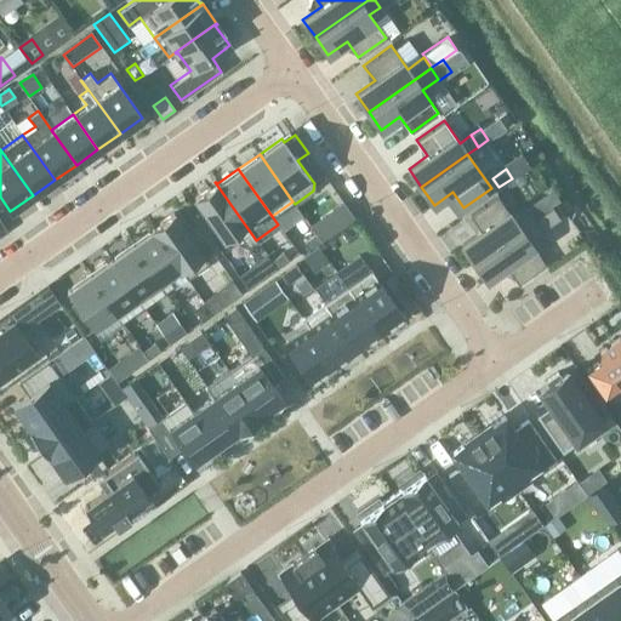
[(194,198),(203,209),(195,215),(205,229),(214,224),(228,245),(240,237),(248,246),(256,240),(215,182),(194,198)]
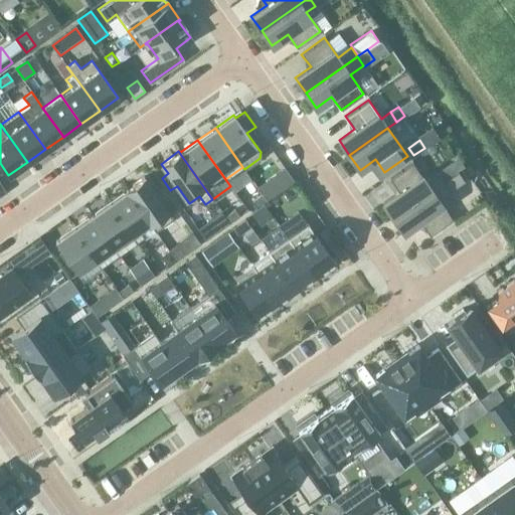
[(398,191),(382,202),(393,217),(458,172),(458,171),(444,180),(439,172),(425,181),(411,162),(389,178),(398,191)]
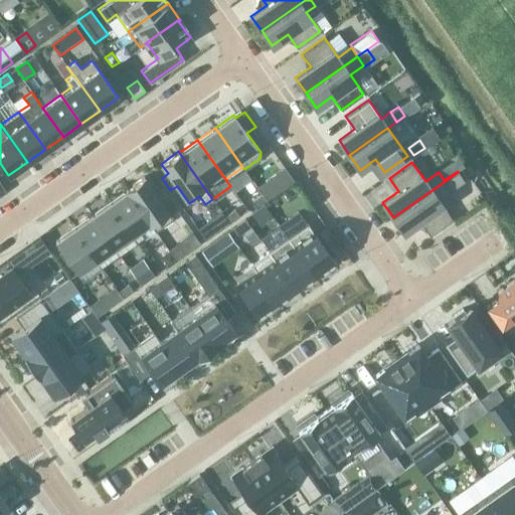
[(438,171),(439,172),(444,180),(455,173),(448,164),(438,171)]
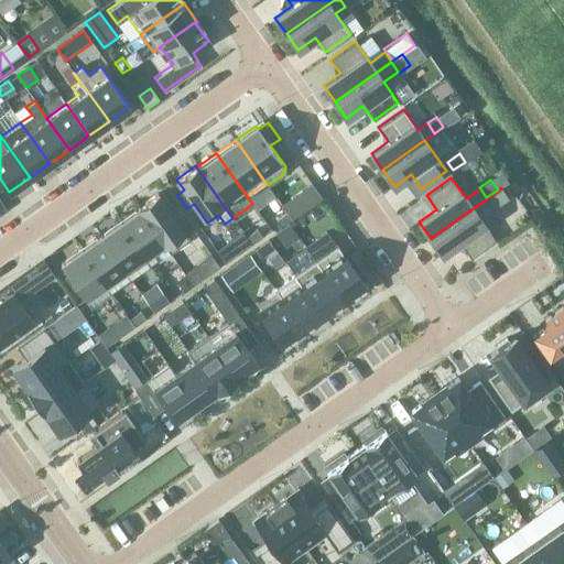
[(281,202),(292,216),(322,195),(311,181),(281,202)]
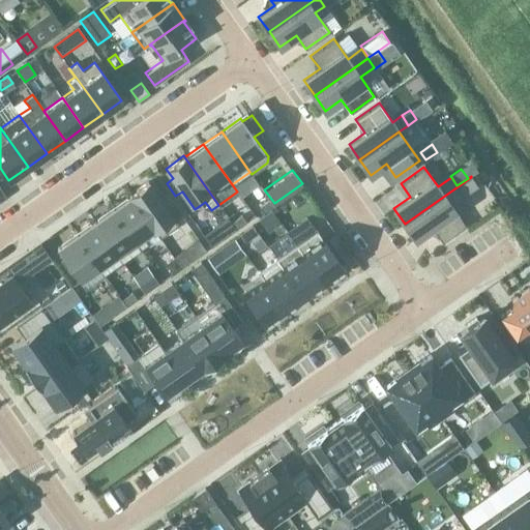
[(415,239),(432,228),(442,242),(465,226),(450,204),(477,185),(471,177),(405,224),(415,239)]
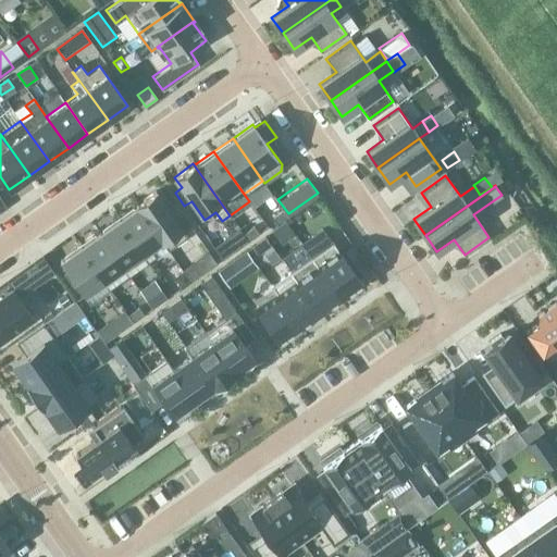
[(155,190),(136,203),(168,249),(187,236),(155,190)]
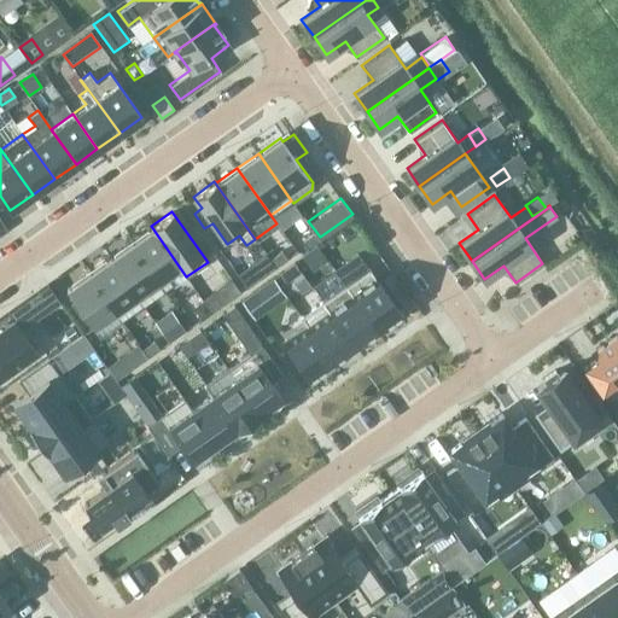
[(173,284),(165,274),(178,266),(186,278),(186,277),(151,226),(150,227),(151,228),(130,243),(164,290),(173,284)]
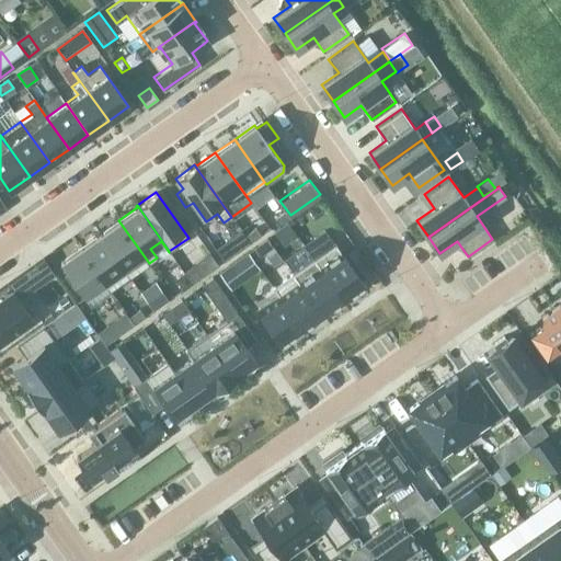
[(274,218),(279,226),(286,220),(290,217),(285,210),(274,218)]
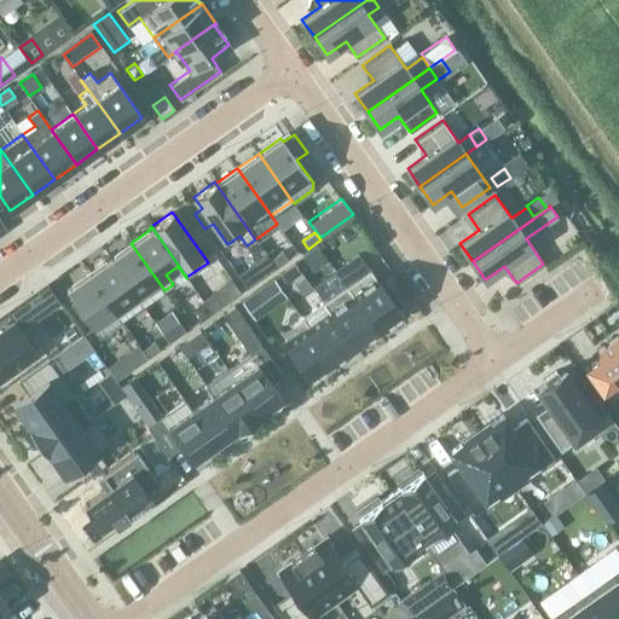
[(156,282),(163,291),(165,290),(131,243),(109,259),(136,296),(156,282)]
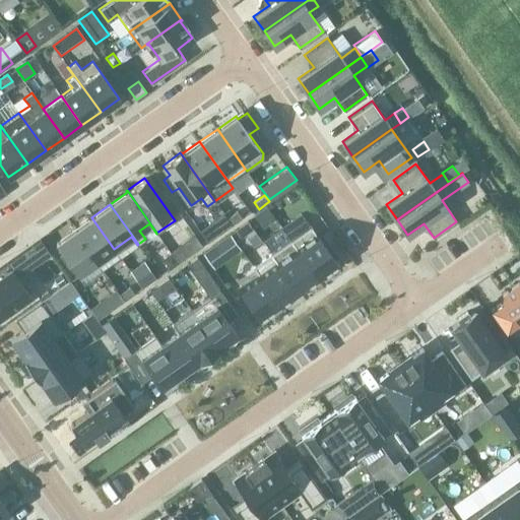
[(259,209),(253,213),(262,228),(274,218),(265,204),(259,209)]
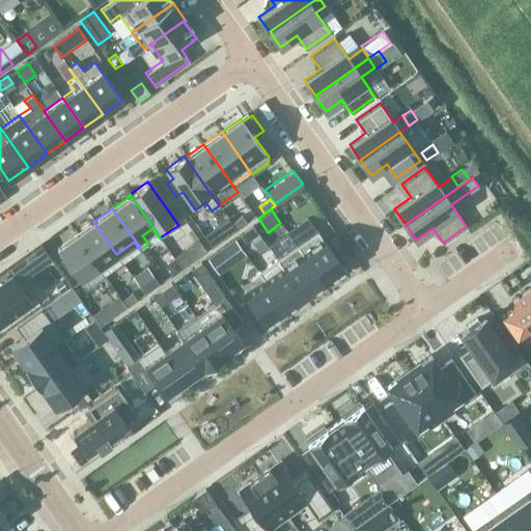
[(242,215),(231,222),(235,229),(246,222),(242,215)]
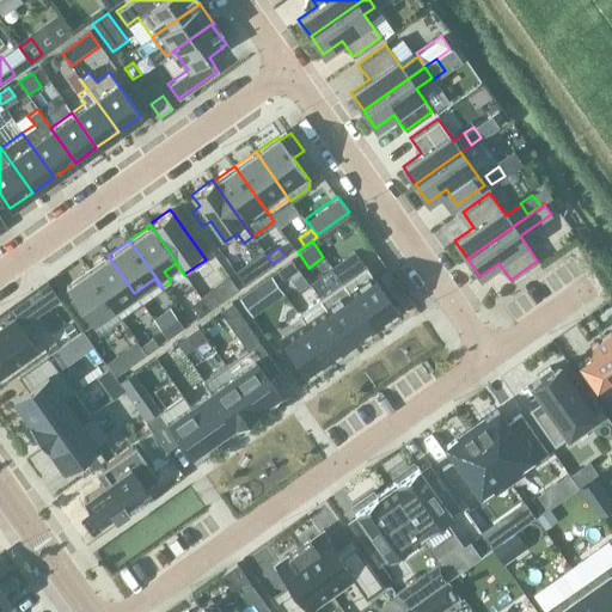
[(262,250),(254,257),(263,270),(271,264),(267,256),(262,250)]
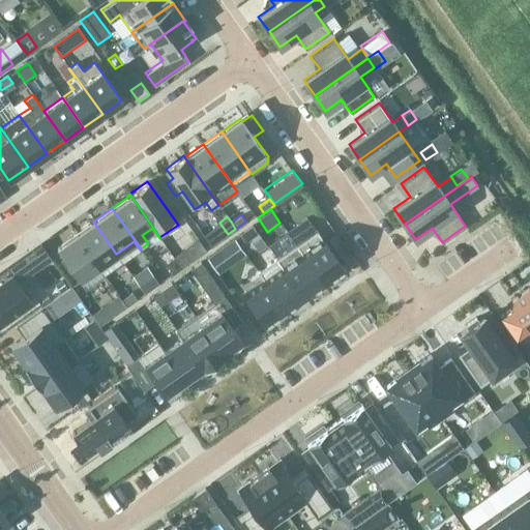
[(116,254),(93,222),(76,234),(104,274),(105,274),(98,266),(116,254)]
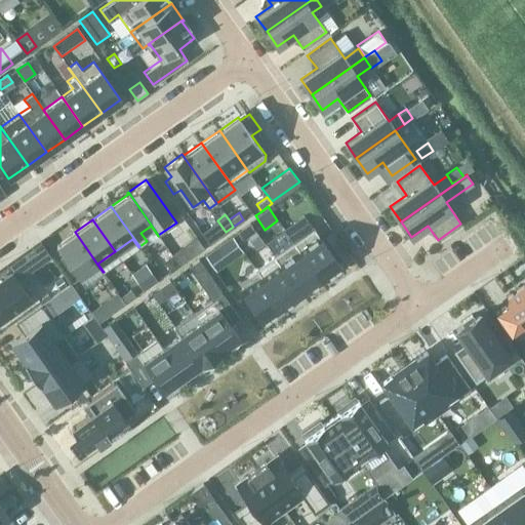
[(242,239),(247,236),(255,231),(250,224),(237,232),(242,239)]
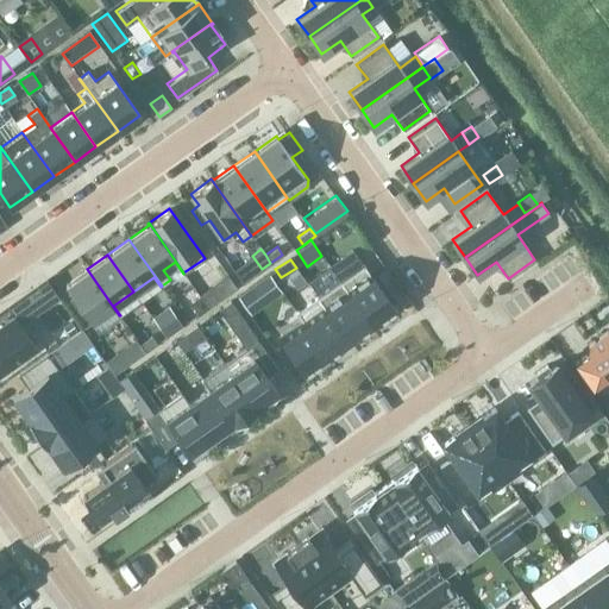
[(363,264),(340,281),(371,325),(394,308),(363,264)]
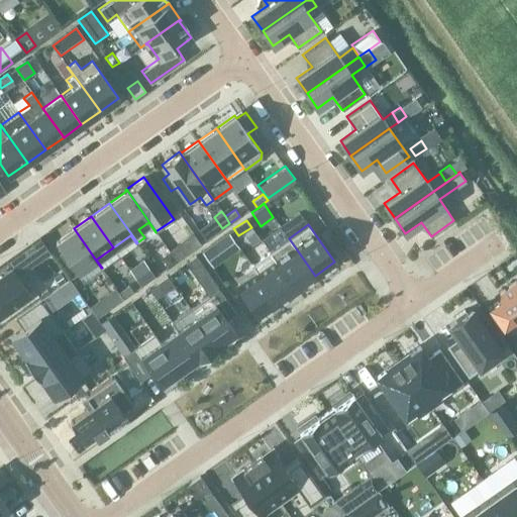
[(101,268),(74,228),(55,241),(63,251),(60,253),(68,265),(70,263),(83,281),(101,268)]
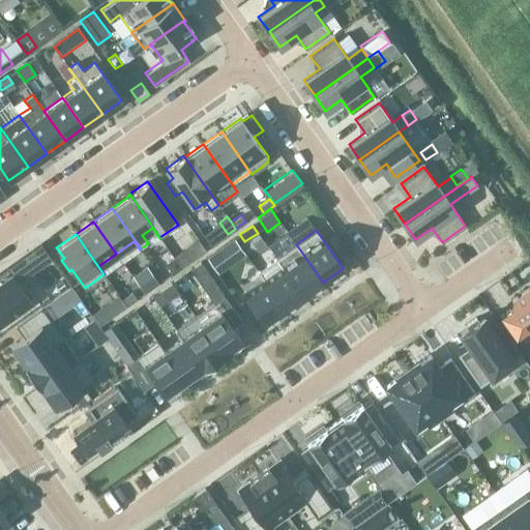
[(40,243),(24,256),(33,269),(50,258),(40,243)]
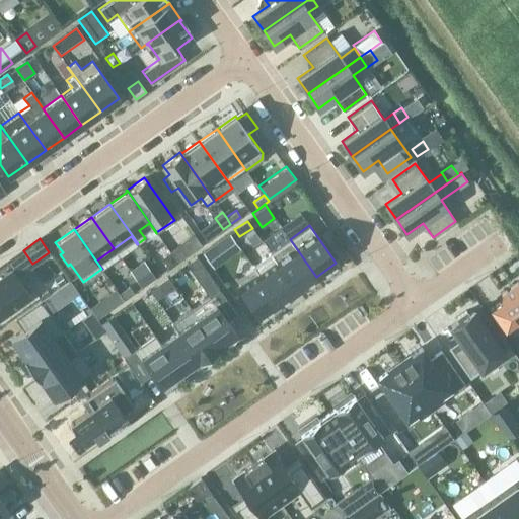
[(298,290),(316,277),(290,239),(271,252),(298,290)]
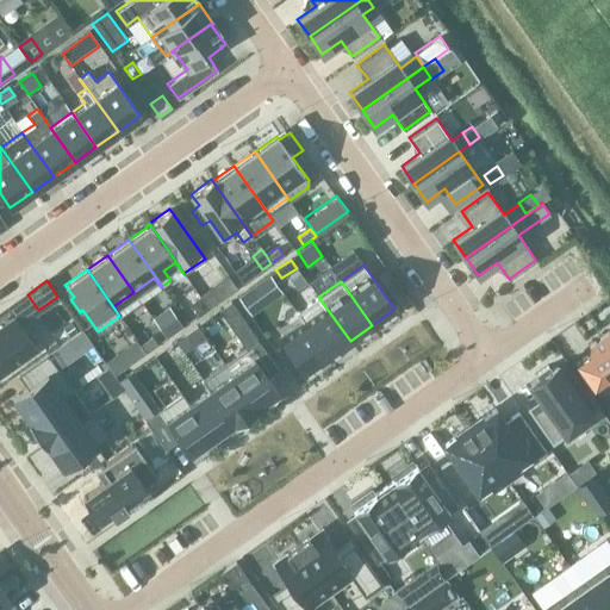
[(398,300),(405,296),(394,281),(387,286),(398,300)]
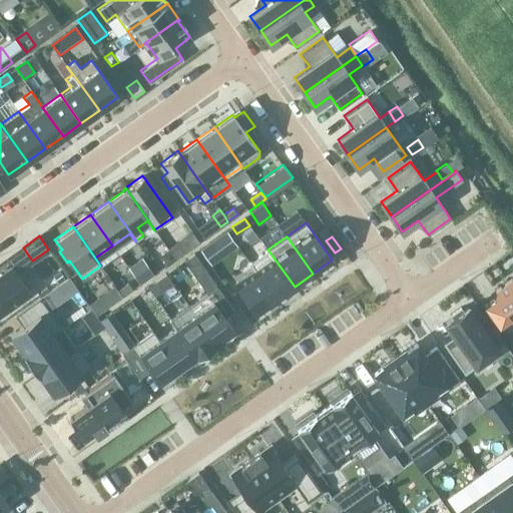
[(183,252),(176,241),(168,247),(176,259),(183,252)]
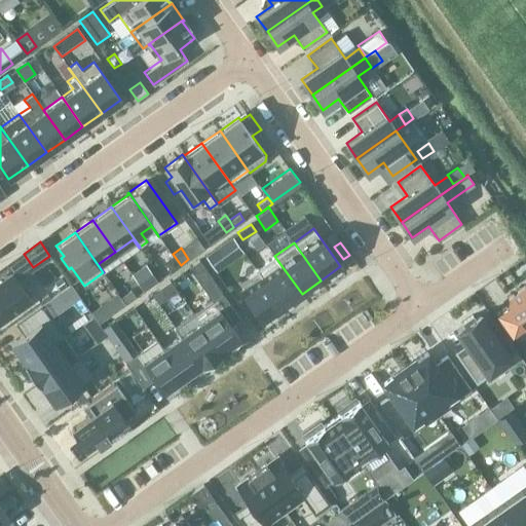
[(205,256),(215,270),(225,263),(215,250),(205,256)]
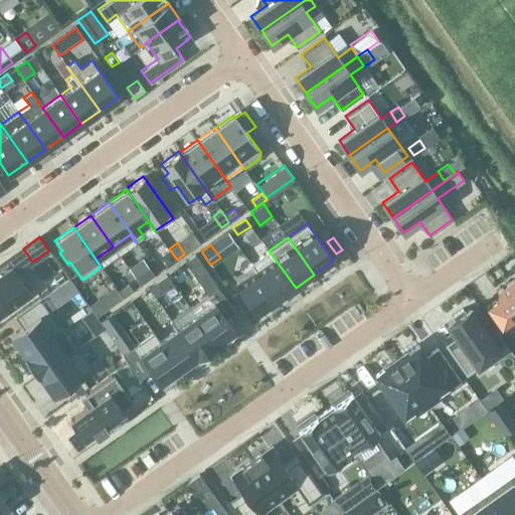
[(160,256),(166,267),(176,260),(169,249),(160,256)]
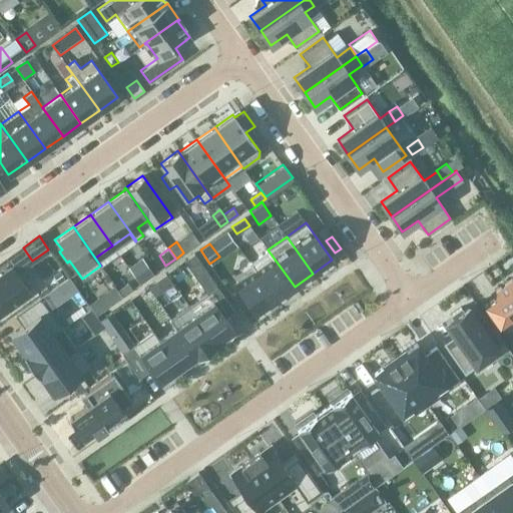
[(276,300),(295,287),(268,249),(273,258),(254,270),(276,300)]
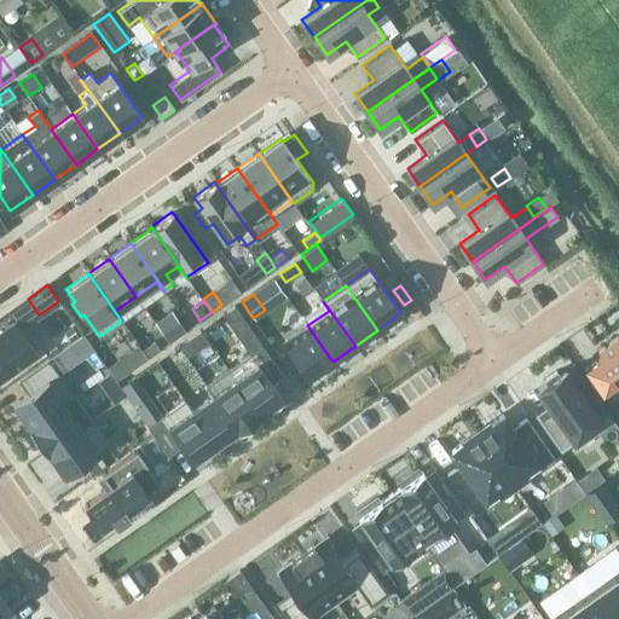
[(233,306),(221,314),(229,324),(241,316),(233,306)]
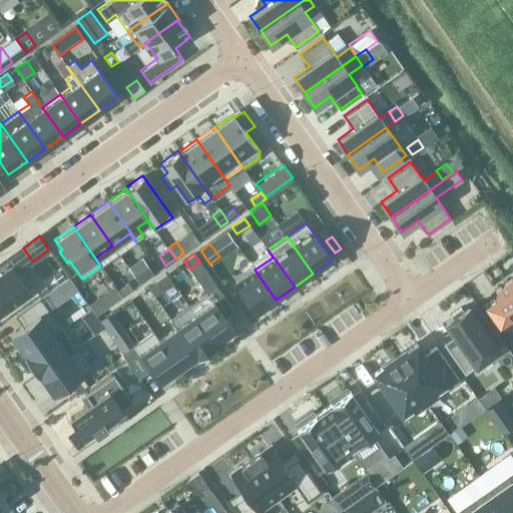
[(0,315),(30,294),(15,273),(6,260),(0,264),(0,315)]
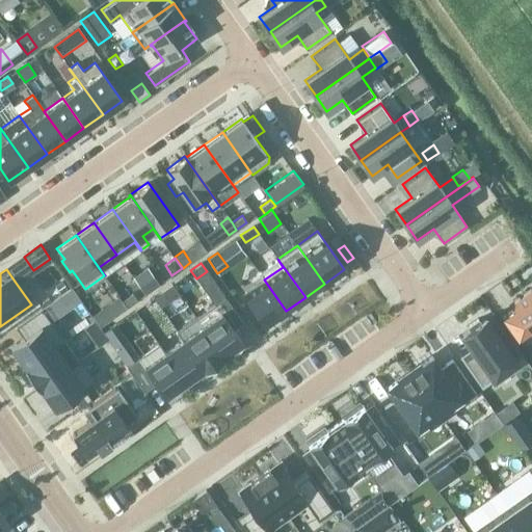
[(266,324),(286,311),(264,280),(244,294),(266,324)]
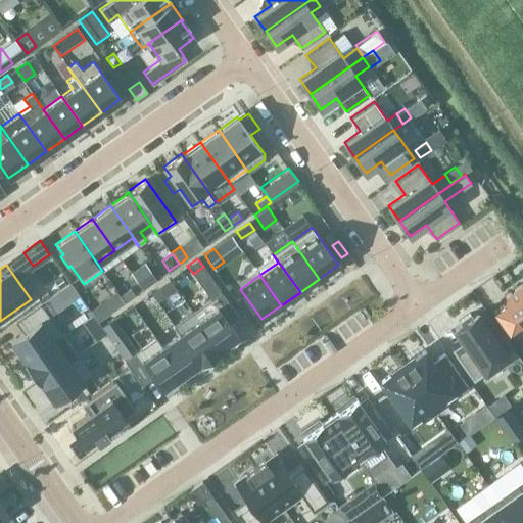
[(148,276),(138,283),(142,289),(152,282),(148,276)]
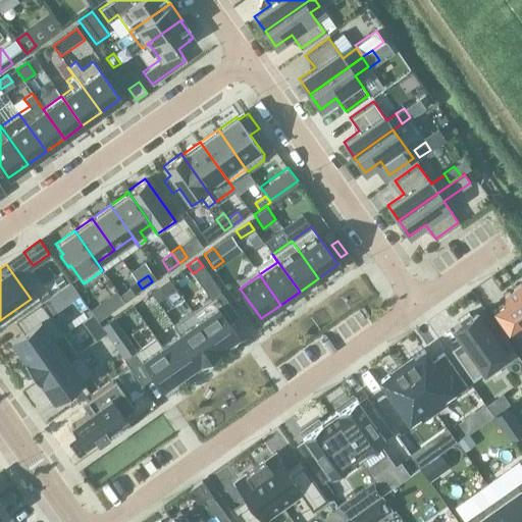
[(168,278),(156,286),(162,295),(174,286),(168,278)]
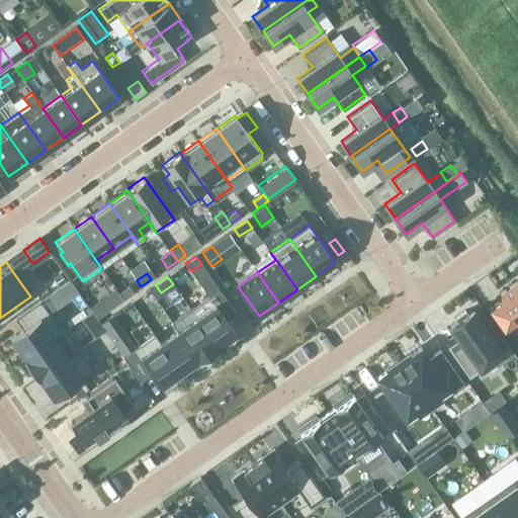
[(69,279),(59,286),(67,298),(68,297),(70,295),(72,294),(77,291),(77,290),(69,279)]
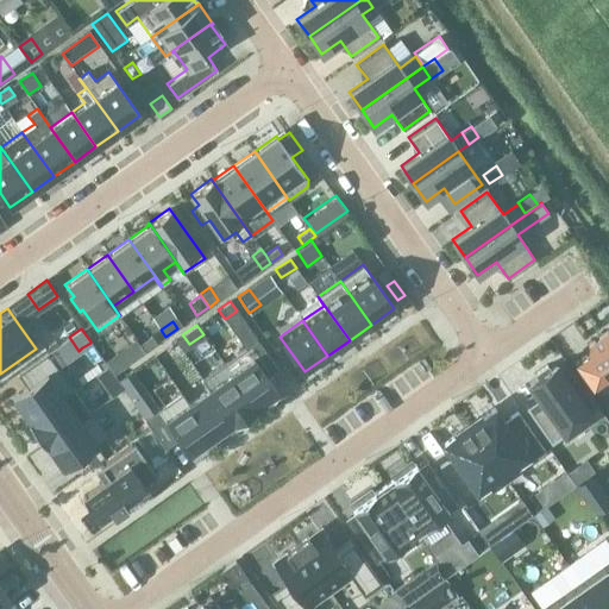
[(573,362),(591,388),(608,375),(608,333),(607,331),(588,344),(591,350),(573,362)]
